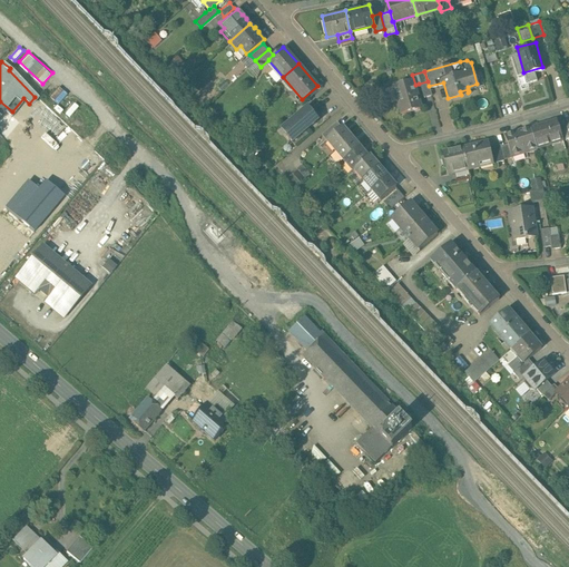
[(413,78),(392,84),(393,85),(394,85),(395,90),(394,91),(401,113),(421,107),(418,94),(417,95),(412,79),(413,79),(413,78)]
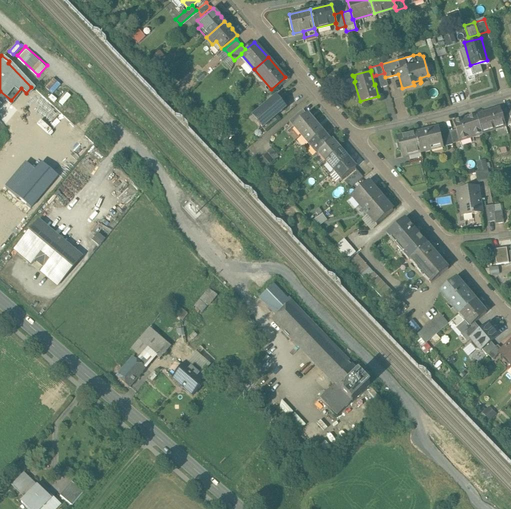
[(384,73),(376,75),(380,86),(387,84),(385,77),(384,73)]
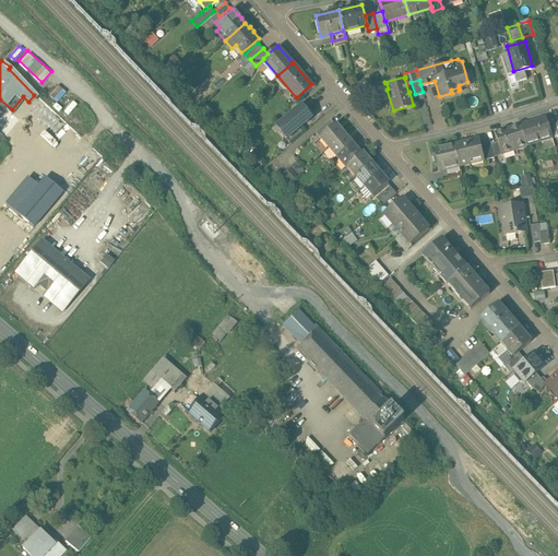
[(12,109),(8,114),(21,125),(22,123),(26,127),(39,110),(28,102),(23,96),(12,109)]
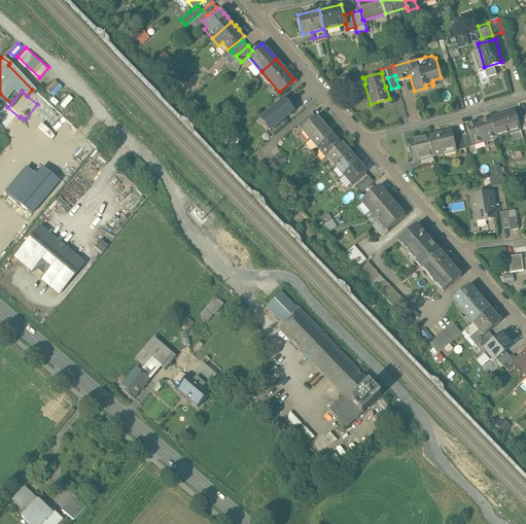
[(283,97),(259,117),(270,129),(293,108),(283,97)]
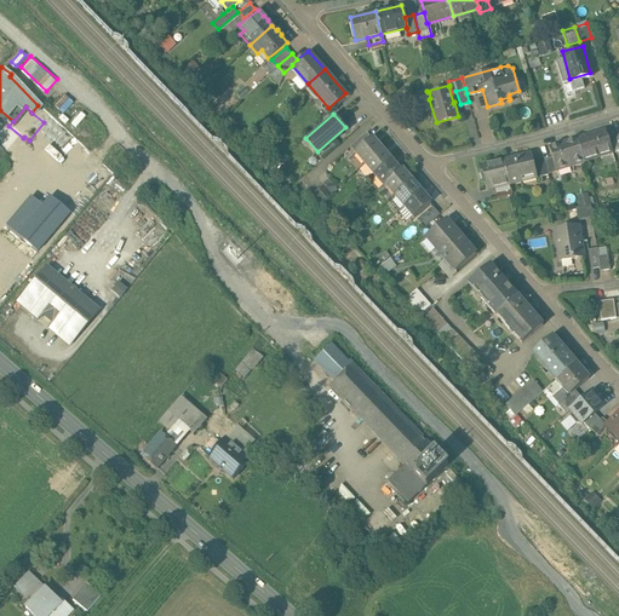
[(72,145),(44,122),(29,140),(36,148),(32,154),(29,151),(24,156),(47,176),(56,163),(57,163),(72,145)]
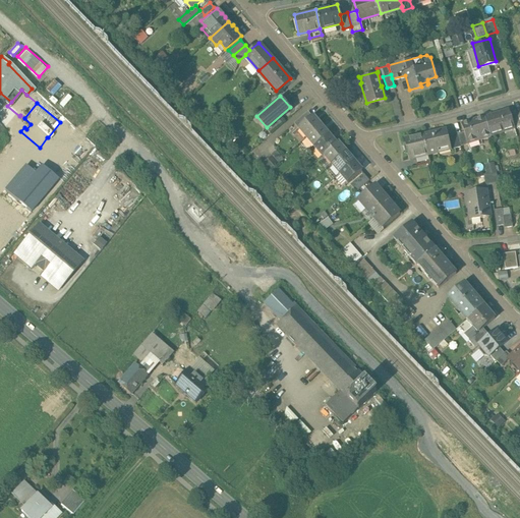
[(509,108),(484,115),(490,133),(514,126),(509,110),(509,108)]
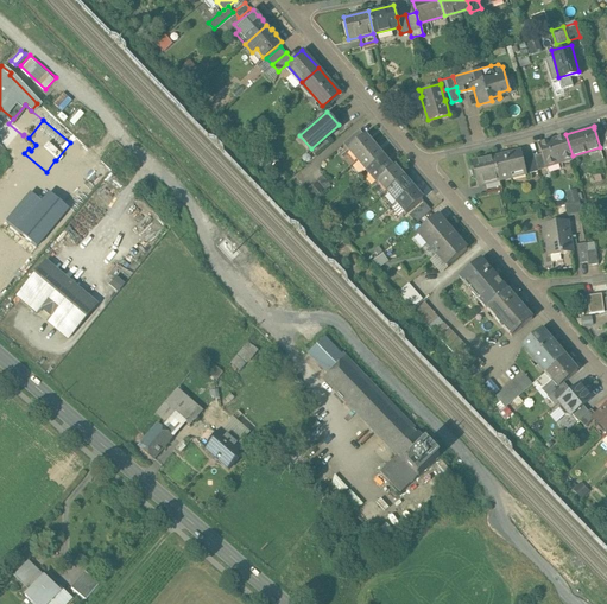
[(594,128),(600,147),(606,145),(602,131),(601,126),(594,128)]
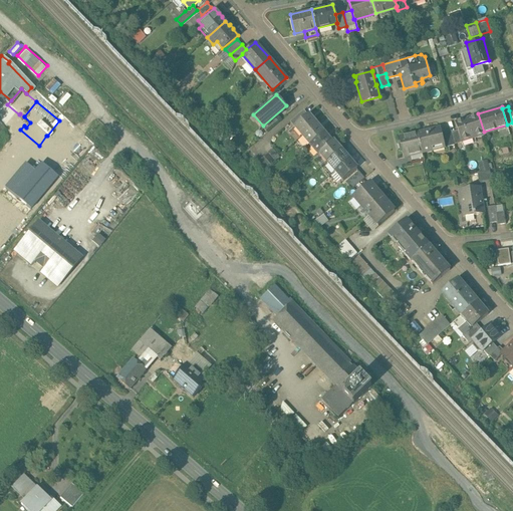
[(303,107),(289,119),(293,124),(307,112),(303,107)]
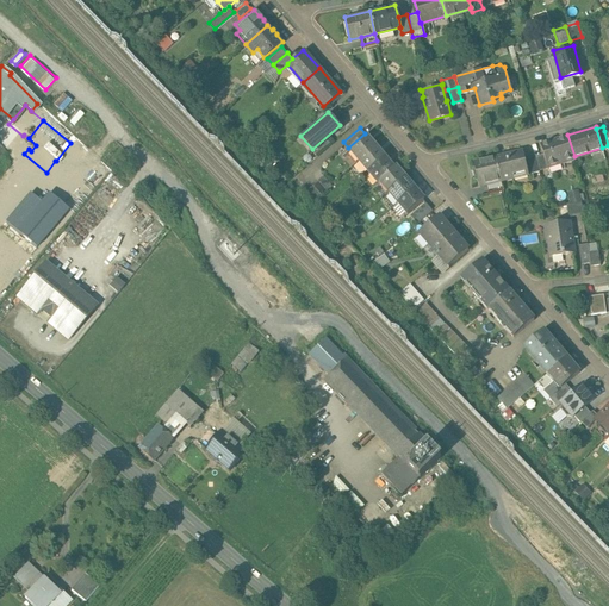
[(365,133),(348,148),(358,158),(374,143),(366,132),(365,133)]
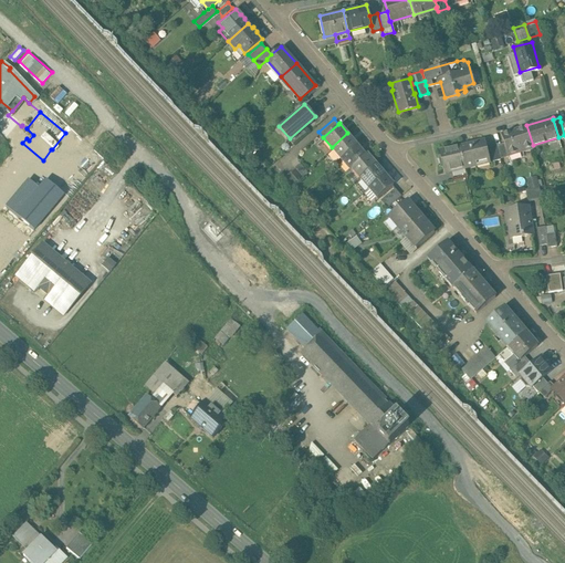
[(526,124),(501,132),(504,141),(508,154),(533,146),(533,145),(526,125),(526,124)]
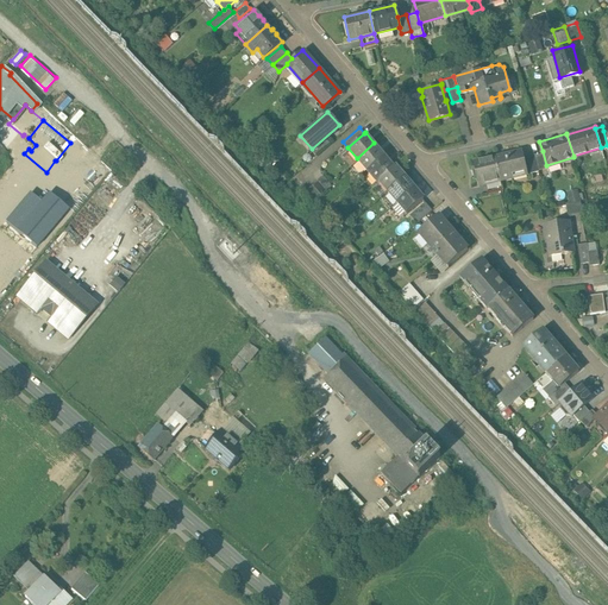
[(374,143),(357,158),(367,169),(383,153),(374,143)]
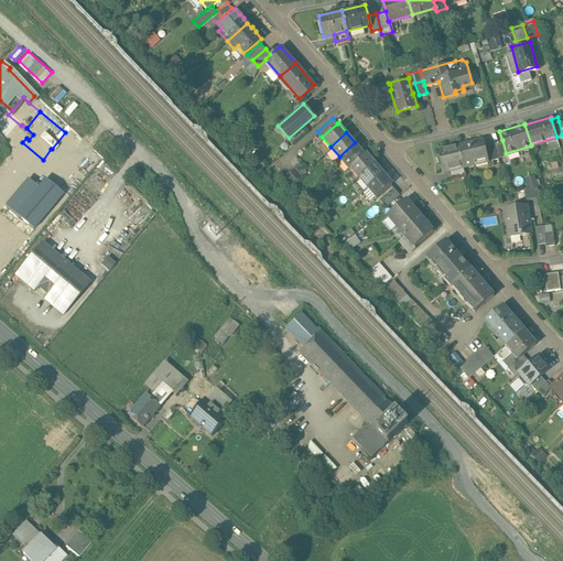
[(483,138),(457,143),(463,165),(487,160),(484,144),(483,138)]
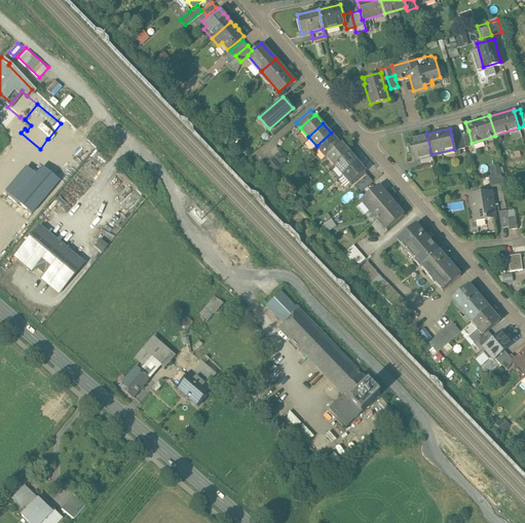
[(464,145),(472,143),(469,131),(460,133),(464,145)]
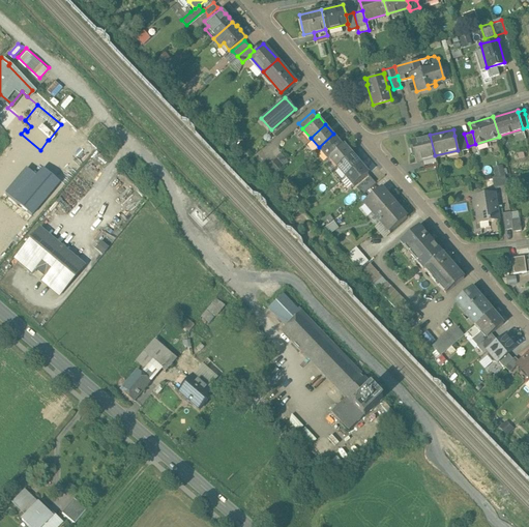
[(342,143),(333,134),(319,147),(326,156),(328,155),(342,143)]
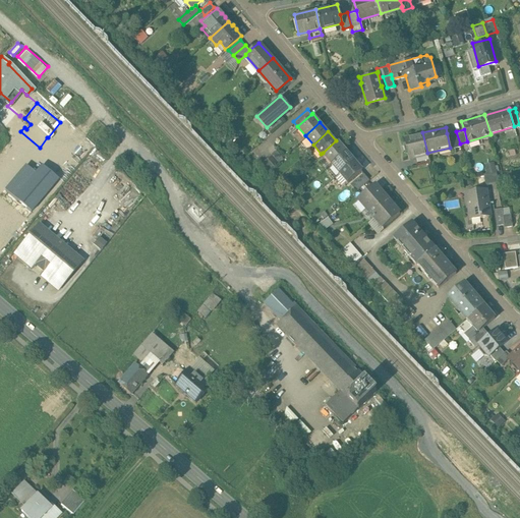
[(456,131),(447,133),(450,148),(460,146),(460,144),(456,131)]
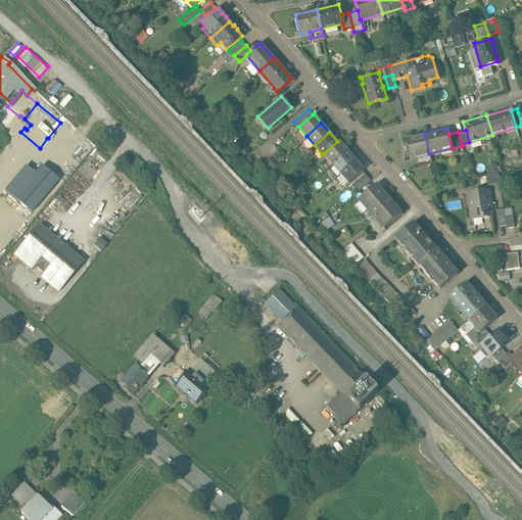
[(429,153),(424,133),(406,137),(410,157),(417,155),(429,153)]
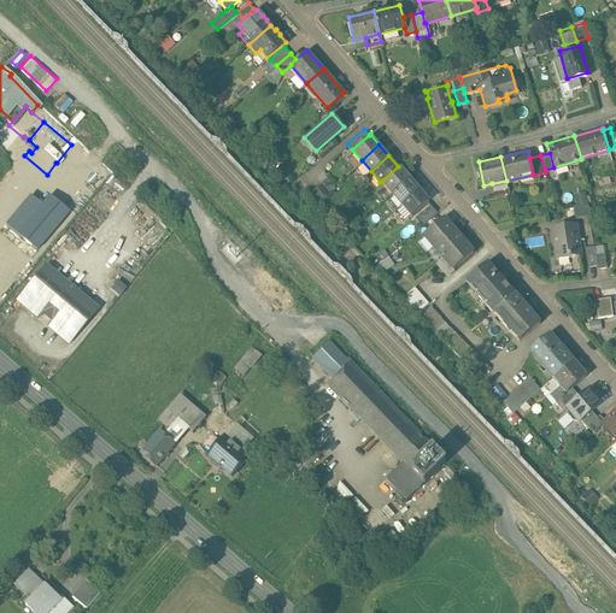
[(398,166),(382,181),(392,192),(409,176),(399,165),(398,166)]
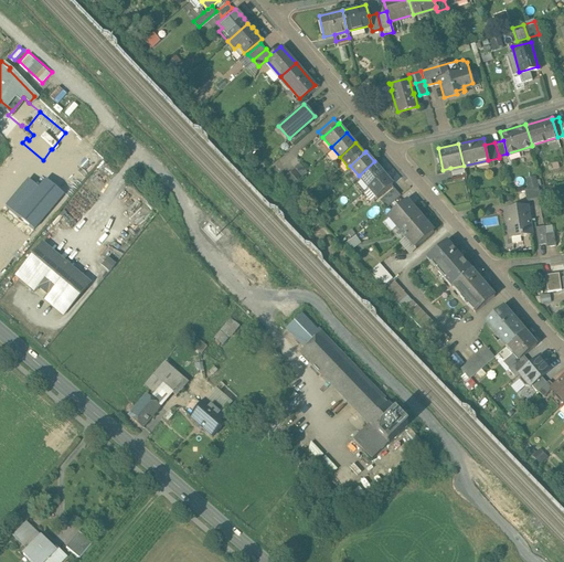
[(306,170),(298,160),(294,165),(294,166),(301,175),(306,170)]
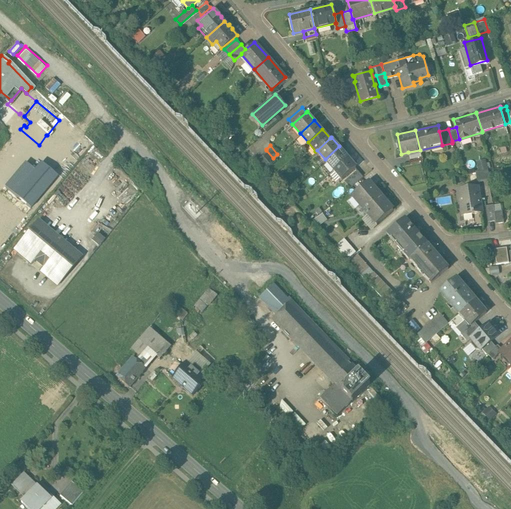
[(339,146),(325,159),(332,168),(347,155),(339,146)]
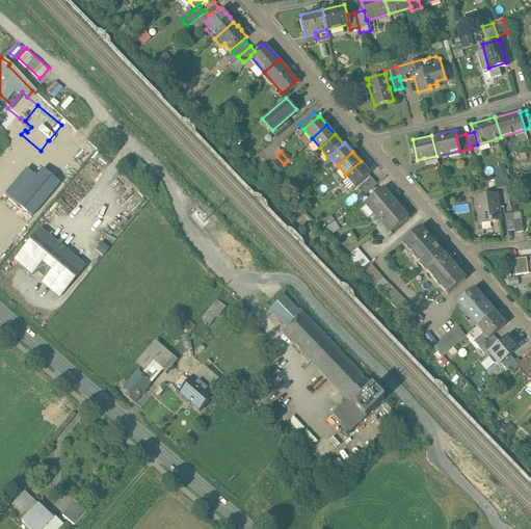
[(284,164),(276,156),(271,160),(280,168),(284,164)]
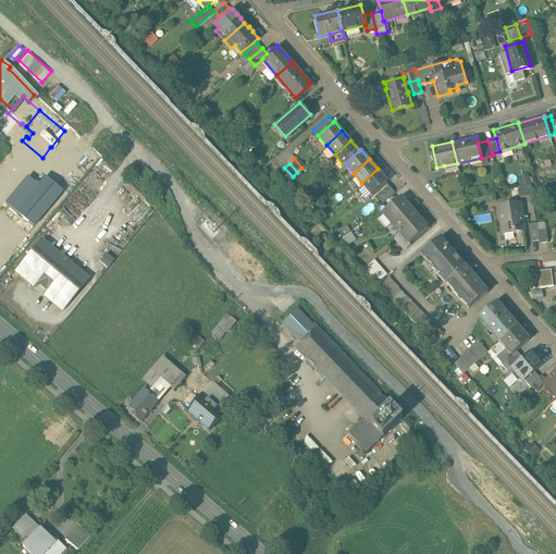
[(457,163),(444,165),(445,174),(459,171),(457,163)]
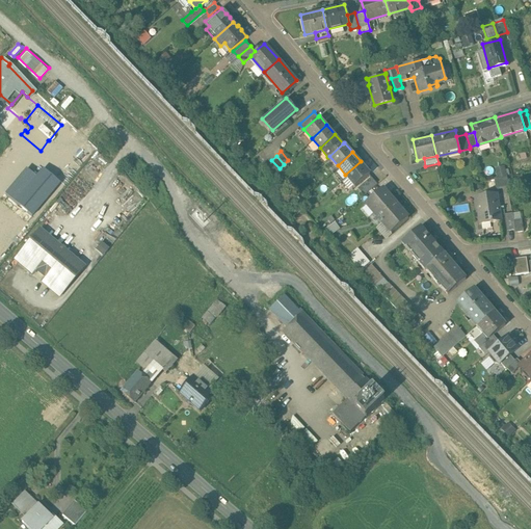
[(280,168),(271,160),(267,163),(274,173),(280,168)]
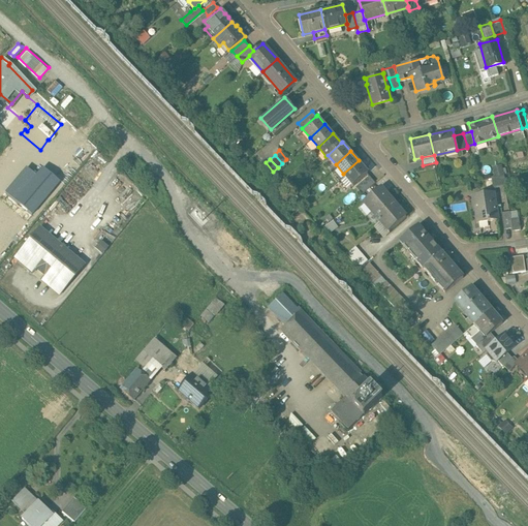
[(367,171),(359,160),(343,174),(351,183),(367,171)]
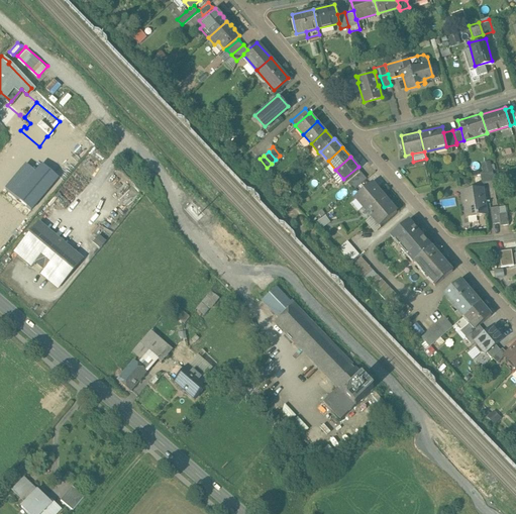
[(267,168),(260,159),(254,163),(262,172),(267,168)]
